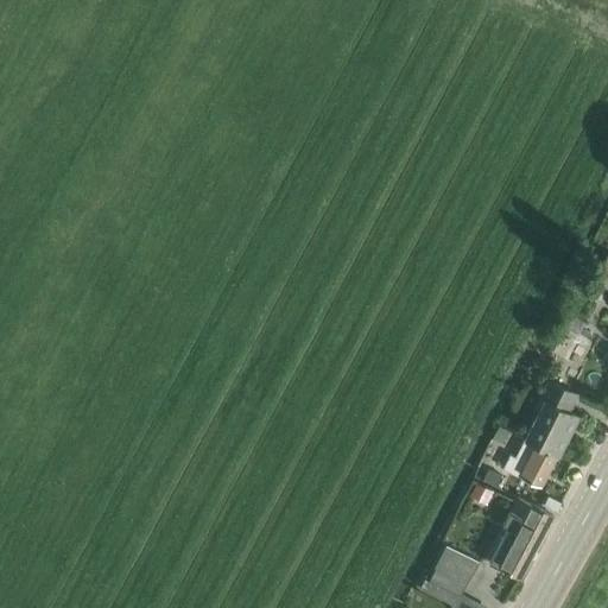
[(607,251),(607,252),(593,279),(607,286),(607,251)]
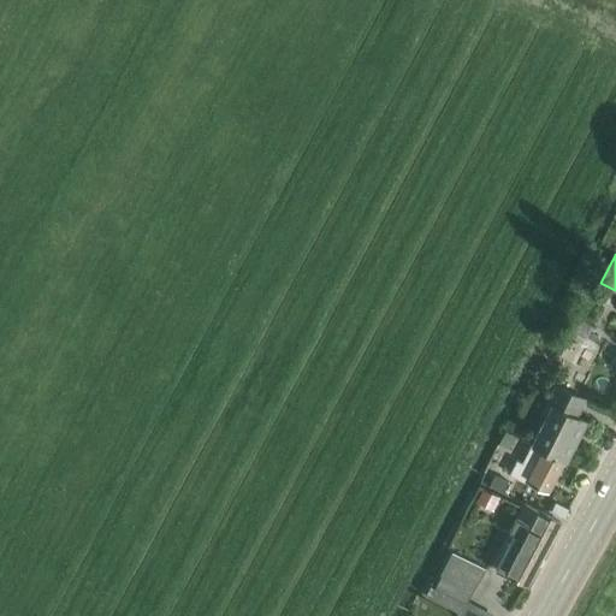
[(533,445),(566,462),(567,463),(587,422),(578,418),(586,400),(557,385),(542,413),(546,415),(532,444),(533,445)]
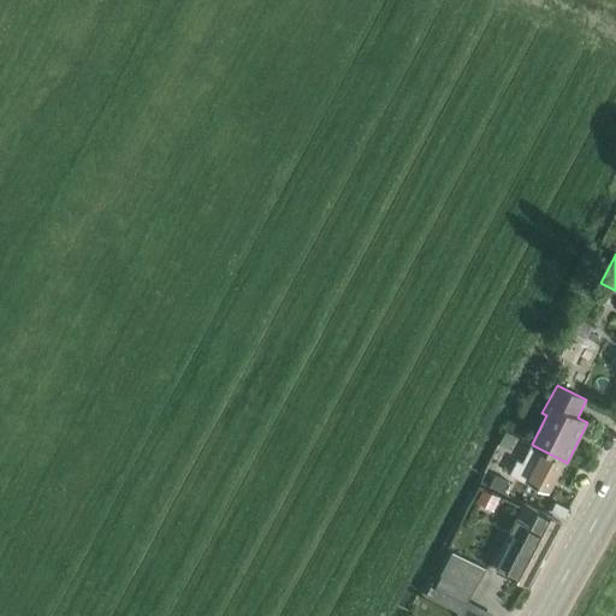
[(549,495),(566,462),(533,445),(523,465),(517,462),(511,475),(549,495)]
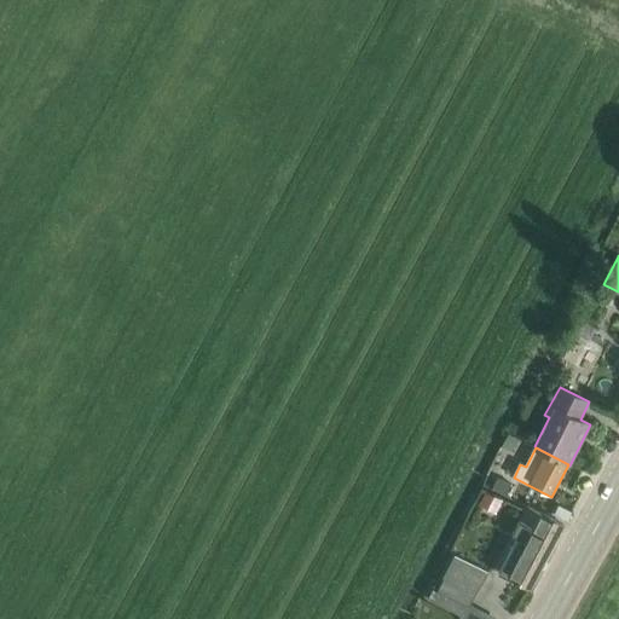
[(498,476),(492,489),(508,497),(514,485),(498,476)]
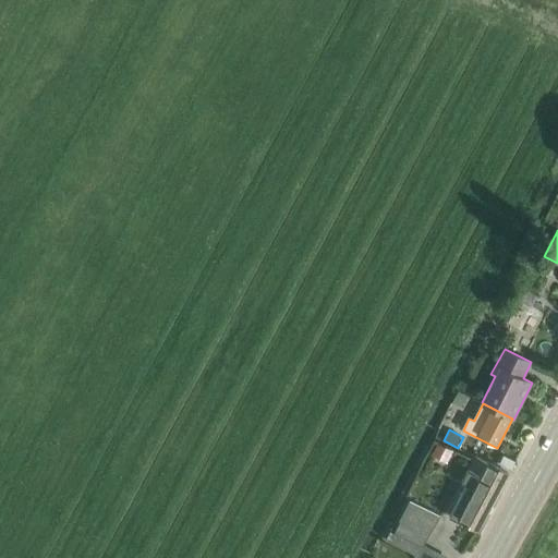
[(438,445),(433,456),(446,463),(452,451),(438,445)]
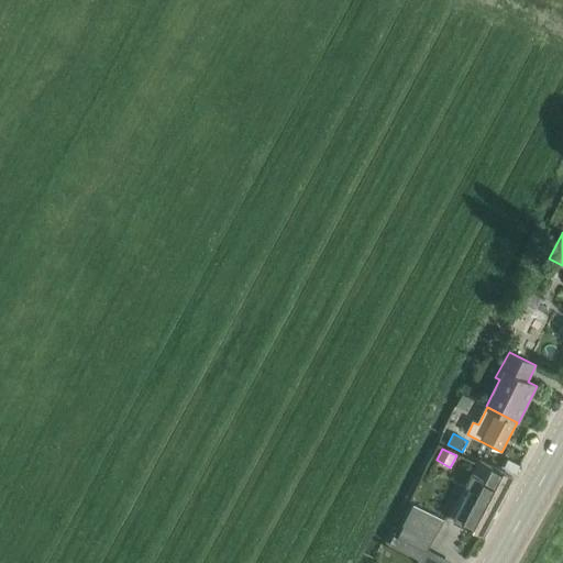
[(471,489),(453,521),(483,537),(514,477),(500,471),(479,460),(465,487),(471,489)]
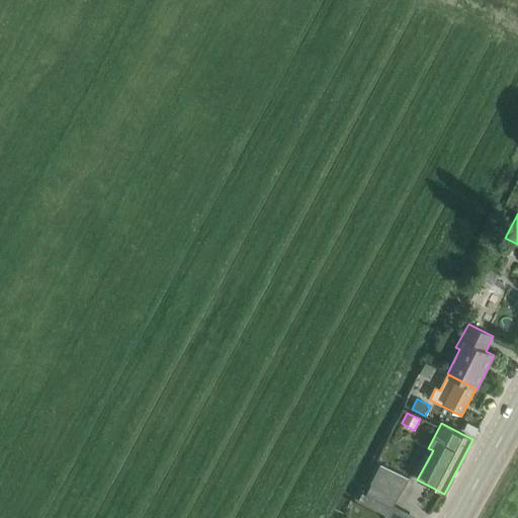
[(466,423),(460,433),(472,439),(475,435),(478,429),(466,423)]
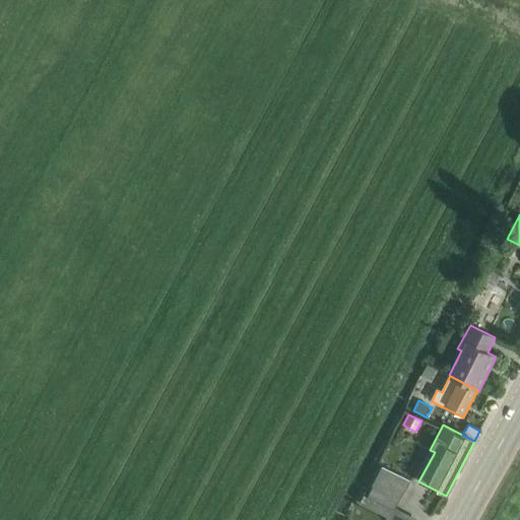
[(380,464),(359,503),(387,519),(388,519),(389,519),(396,507),(410,481),(406,479),(380,464)]
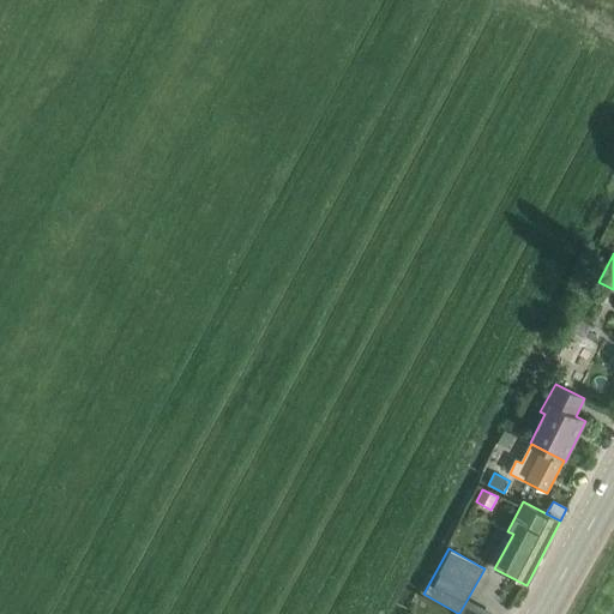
All buildings are outlined.
